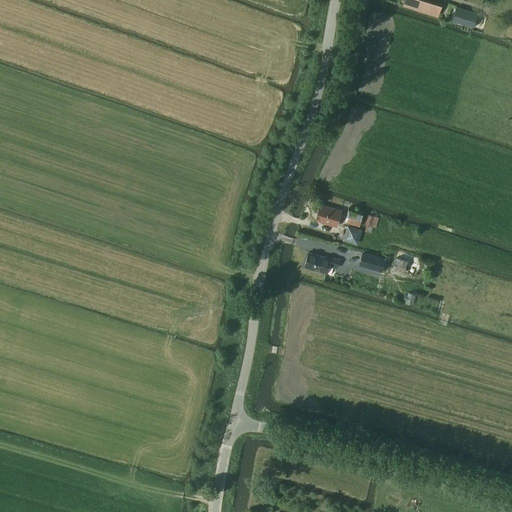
[(433,0),(404,0),(403,6),(438,16),(442,3),(433,0)]
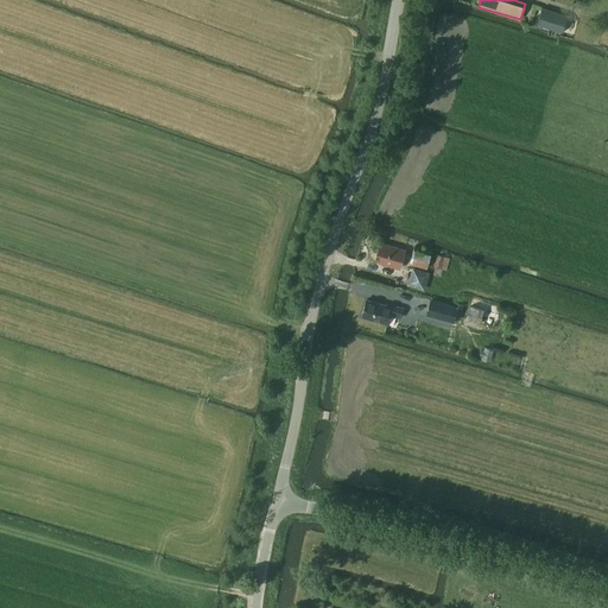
[(563,32),(568,16),(543,7),(537,24),(563,32)]
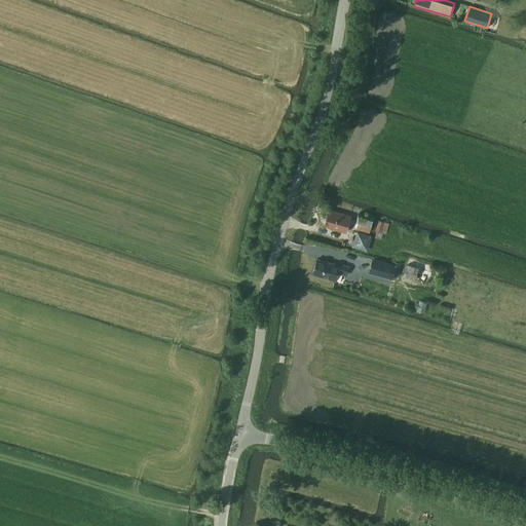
[(345,232),(350,216),(329,210),(324,225),(345,232)]
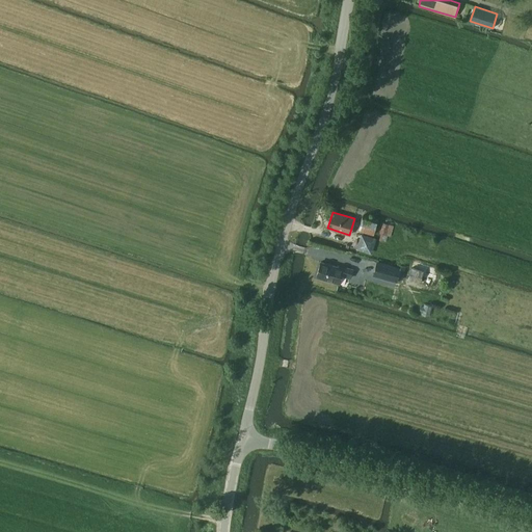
[(373,235),(377,220),(372,218),(372,216),(370,216),(370,218),(363,215),(357,231),(373,235)]
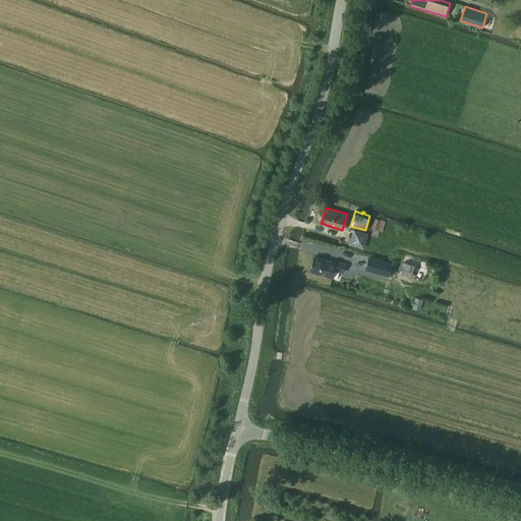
[(386,222),(375,218),(371,229),(373,229),(371,234),(377,236),(377,235),(379,235),(380,231),(382,232),(386,222)]
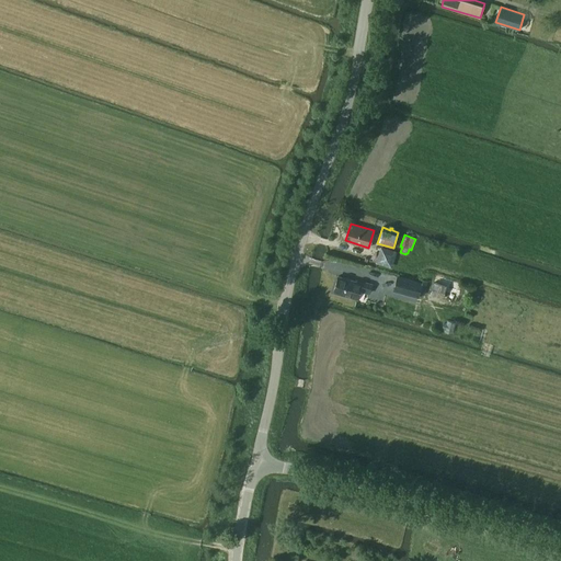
[(390,266),(392,260),(379,255),(378,262),(390,266)]
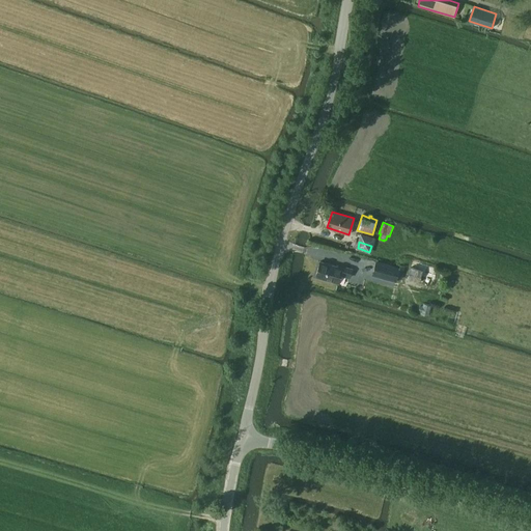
[(351,274),(352,269),(342,267),(342,268),(319,261),(315,277),(338,283),(341,271),(351,274)]
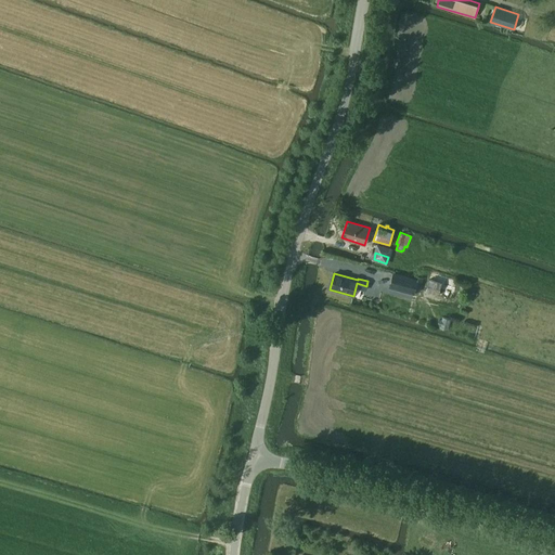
[(392,273),(389,287),(414,295),(418,281),(392,273)]
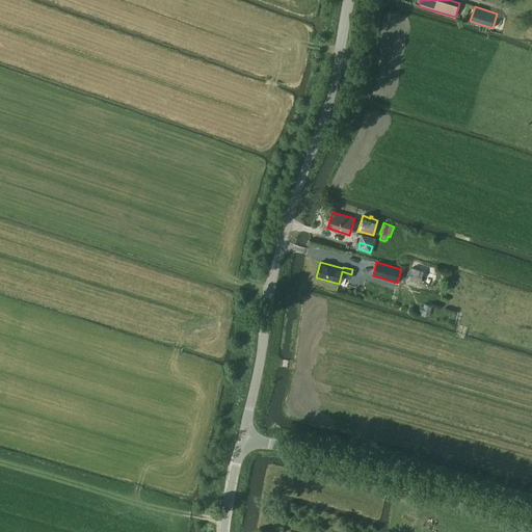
[(436,269),(414,262),(407,278),(431,287),(433,282),(432,281),(436,269)]
